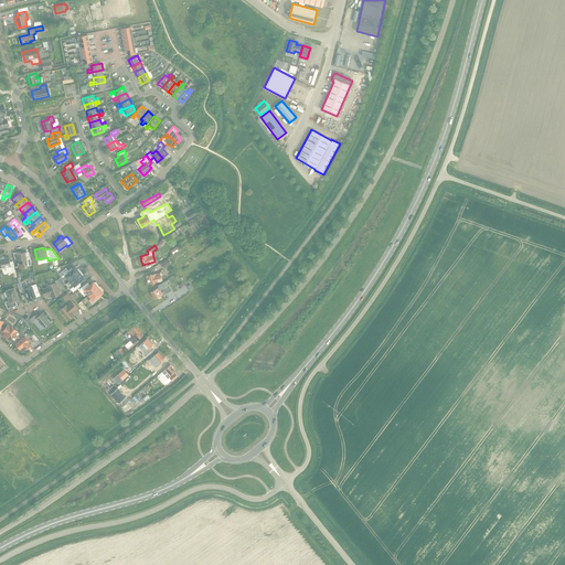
[(30,255),(25,256),(24,253),(18,254),(19,264),(27,263),(28,266),(31,265),(30,255)]
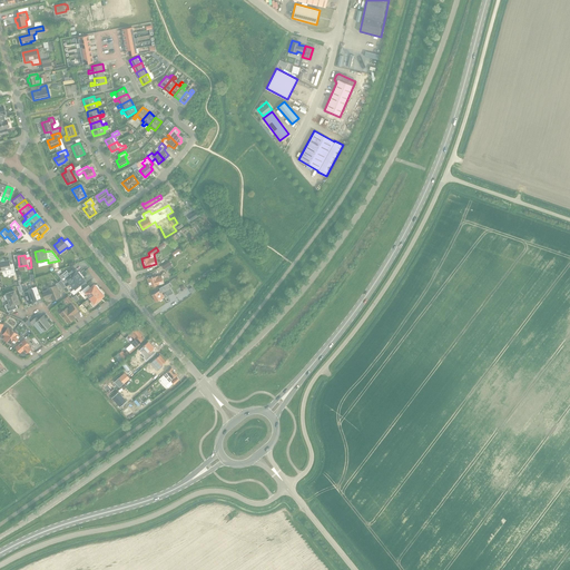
[(9,259),(5,261),(5,258),(0,259),(0,261),(2,271),(6,269),(7,274),(15,273),(13,265),(10,266),(9,259)]
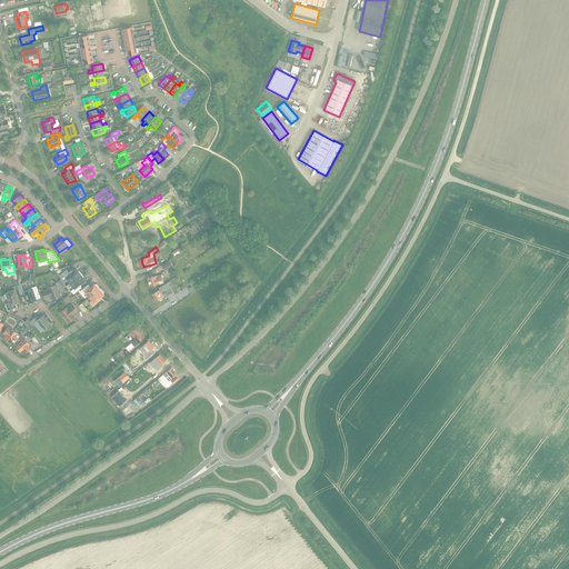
[(162,266),(166,270),(172,266),(169,261),(162,266)]
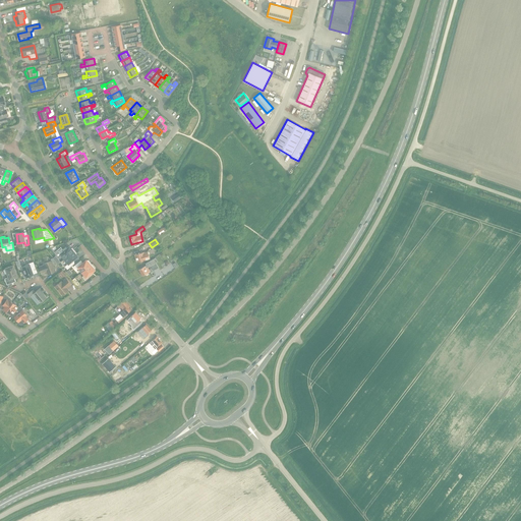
[(64,258),(74,250),(72,247),(71,248),(69,246),(66,248),(65,247),(62,249),(61,247),(55,251),(58,255),(60,253),(64,258)]
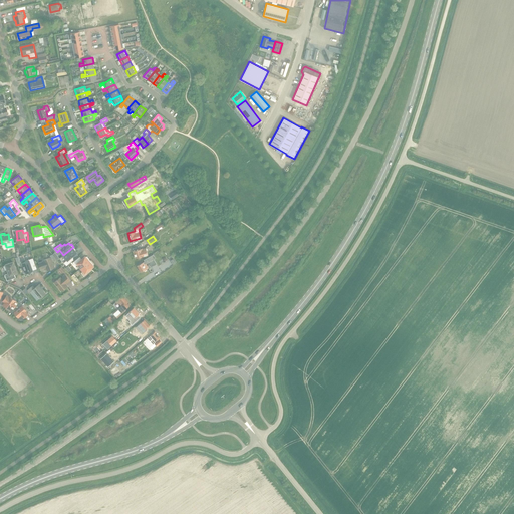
[(73,247),(63,255),(67,260),(64,263),(66,265),(73,260),(71,257),(76,253),(74,250),(75,250),(73,247)]
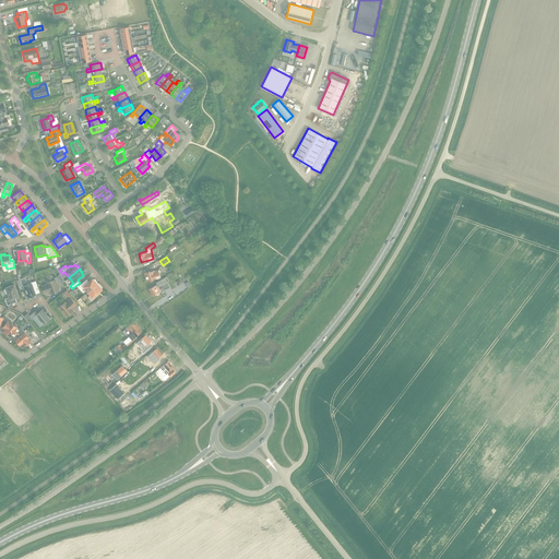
[(146,281),(159,277),(158,270),(155,271),(154,270),(144,273),(146,281)]
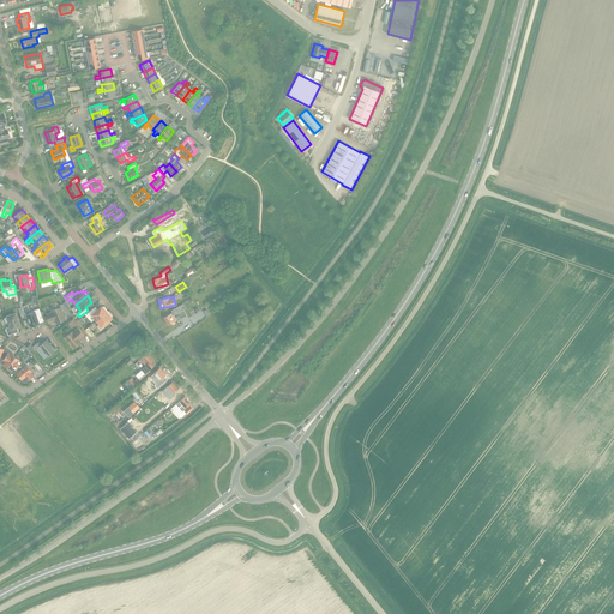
[(54,320),(55,324),(66,319),(64,313),(67,309),(62,305),(59,306),(60,307),(50,311),(52,312),(46,314),(49,323),(54,320)]
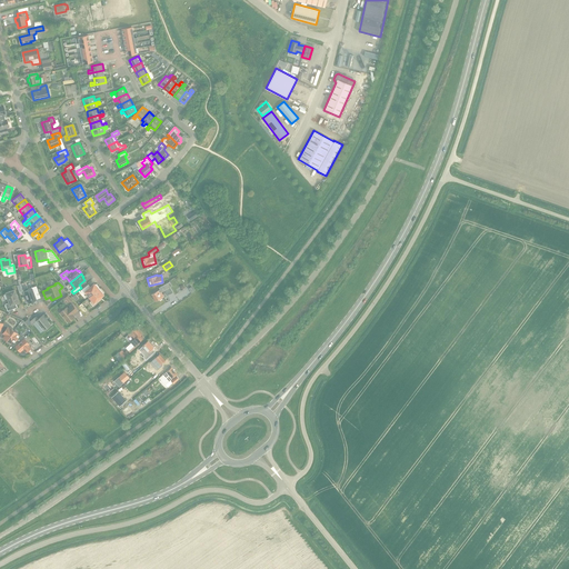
[(89,297),(100,288),(96,283),(95,285),(95,283),(88,289),(86,287),(80,291),(82,293),(85,291),(89,297)]
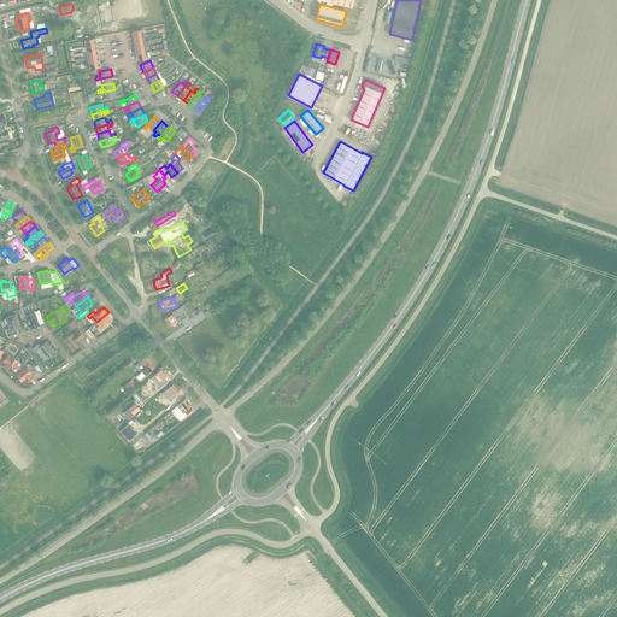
[(184,311),(182,312),(180,307),(177,309),(177,310),(172,312),(175,316),(180,313),(180,315),(178,316),(181,321),(187,317),(184,311)]
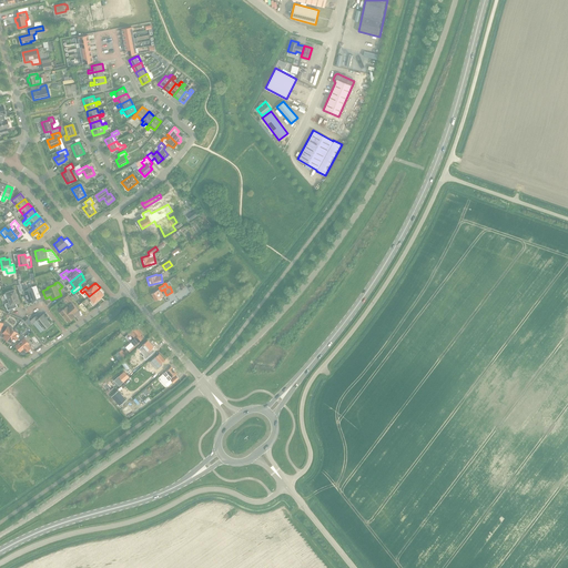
[(28,301),(28,302),(37,300),(33,292),(38,291),(36,285),(28,288),(28,290),(23,291),(26,297),(27,301),(28,301)]
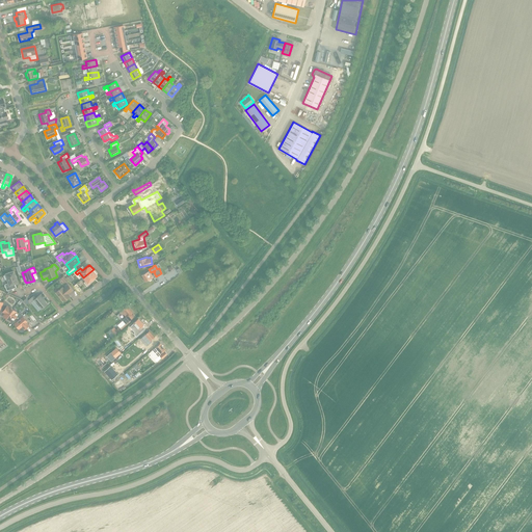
[(94,269),(83,277),(86,281),(83,283),(86,287),(87,286),(88,287),(91,284),(91,283),(90,281),(97,275),(96,274),(97,274),(94,269)]
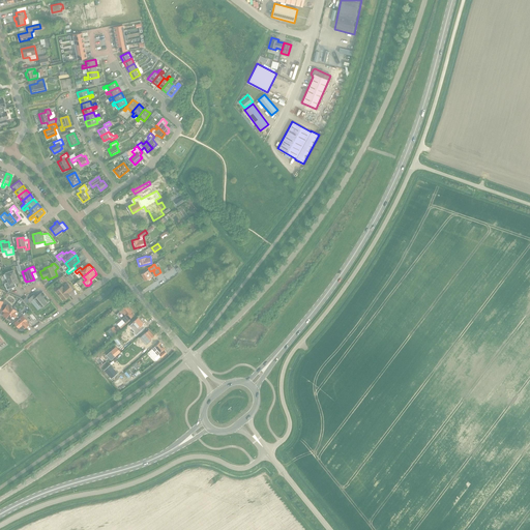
[(5,272),(9,284),(18,282),(13,270),(5,272)]
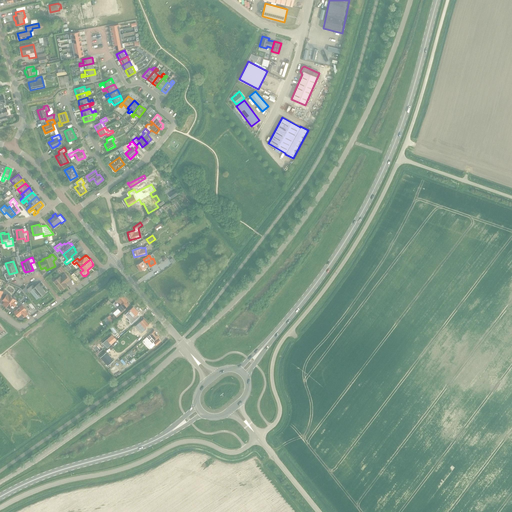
[(148,264),(146,265),(144,261),(142,262),(136,265),(140,271),(143,269),(143,270),(146,269),(145,268),(149,266),(148,264)]
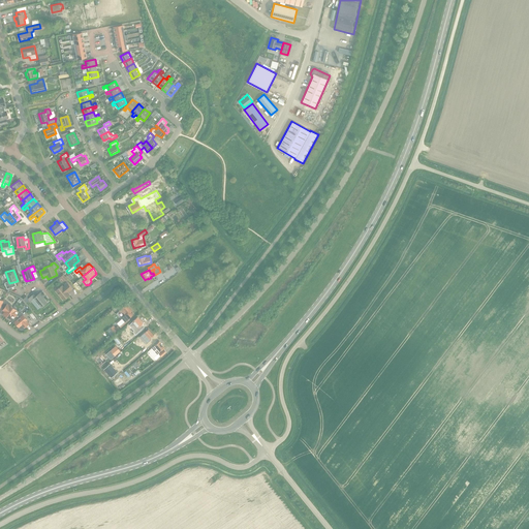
[(67,292),(71,288),(67,283),(63,287),(62,285),(56,290),(63,300),(69,294),(67,292)]
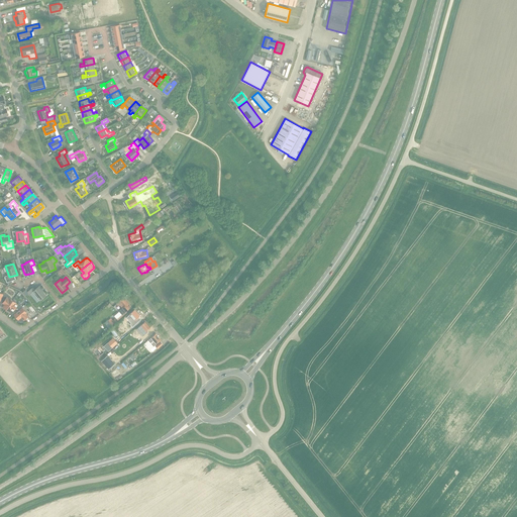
[(45,295),(41,290),(42,290),(39,286),(34,290),(32,288),(27,292),(29,295),(32,292),(39,300),(45,295)]
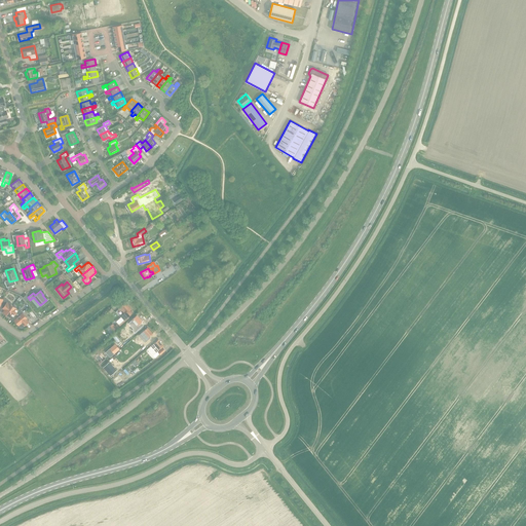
[(6,314),(12,306),(9,304),(8,304),(7,303),(8,301),(3,298),(2,299),(0,303),(0,309),(1,310),(3,312),(3,311),(6,314)]
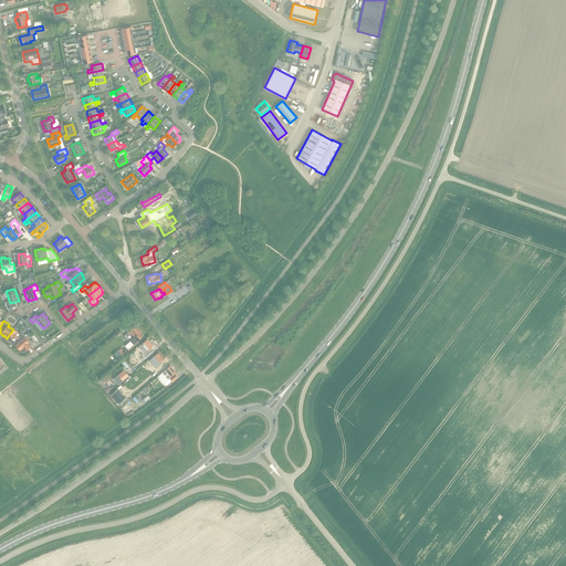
[(142,337),(139,334),(140,333),(135,326),(127,333),(128,335),(130,334),(134,337),(130,341),(134,344),(142,337)]
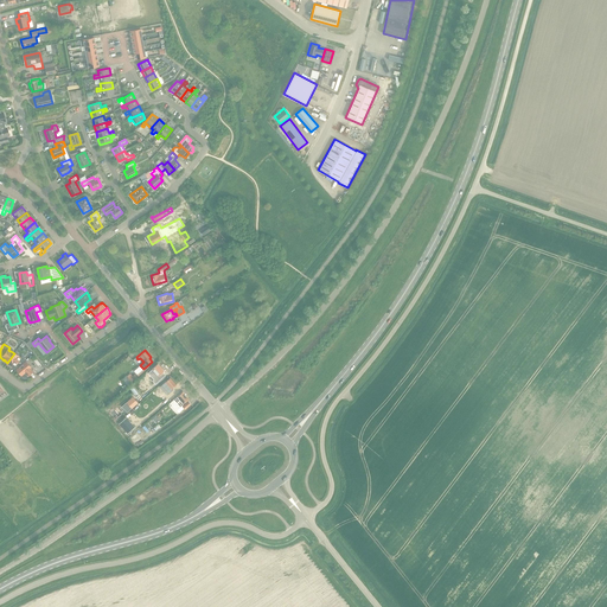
[(17,369),(23,363),(19,359),(20,358),(18,357),(18,356),(14,353),(7,363),(11,365),(11,366),(13,368),(14,368),(16,370),(17,369)]
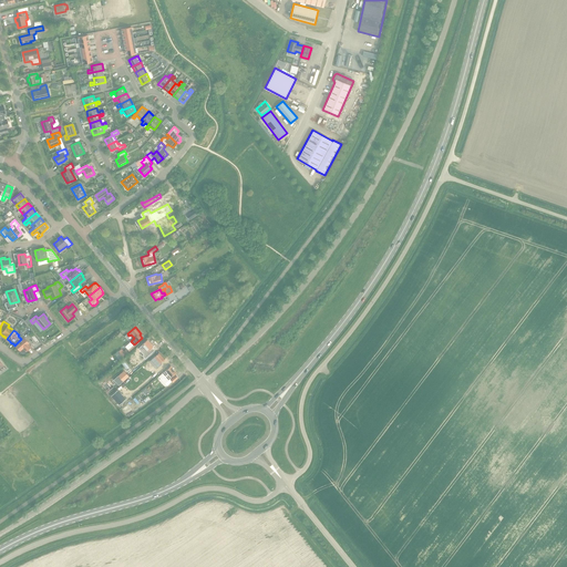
[(16,344),(20,350),(21,350),(23,352),(26,350),(26,351),(31,347),(28,343),(29,342),(24,337),(21,339),(16,344)]
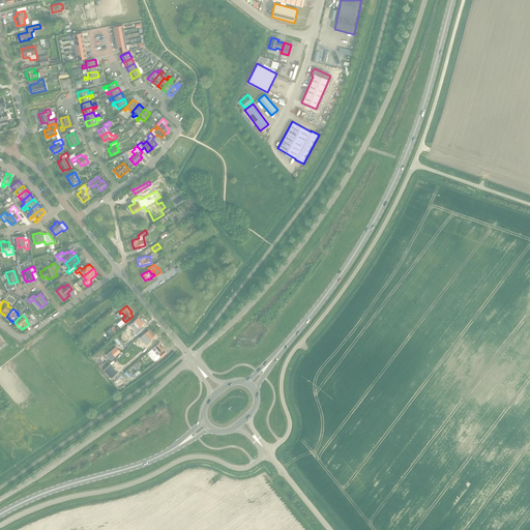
[(143,324),(138,318),(133,322),(134,322),(129,325),(134,331),(136,334),(144,327),(141,325),(143,324)]
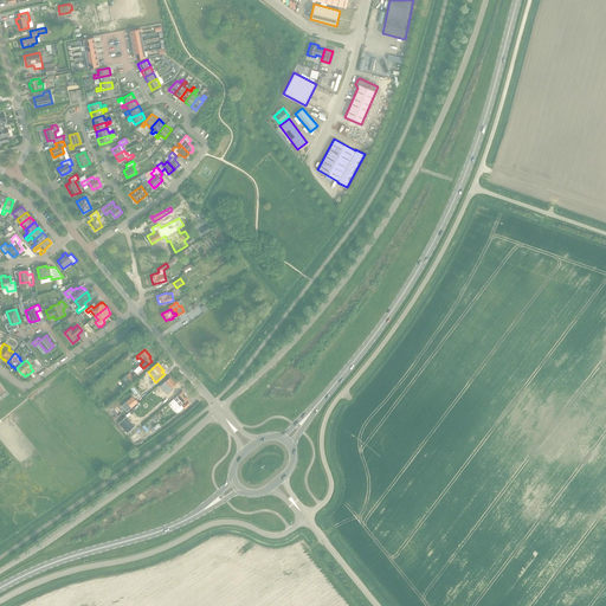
[(162,384),(169,391),(176,384),(169,376),(162,384)]
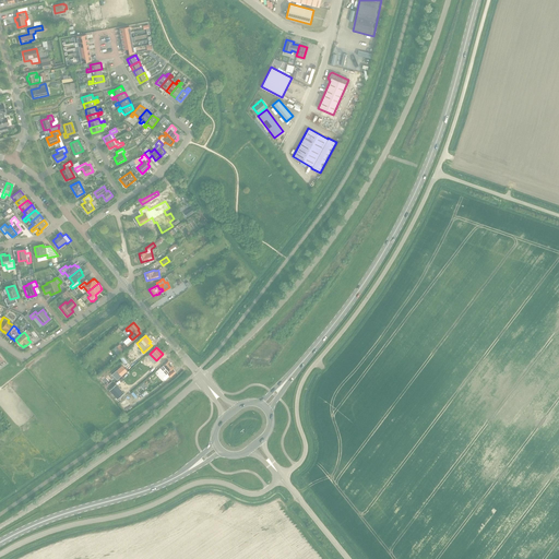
[(174,366),(168,359),(156,370),(162,377),(174,366)]
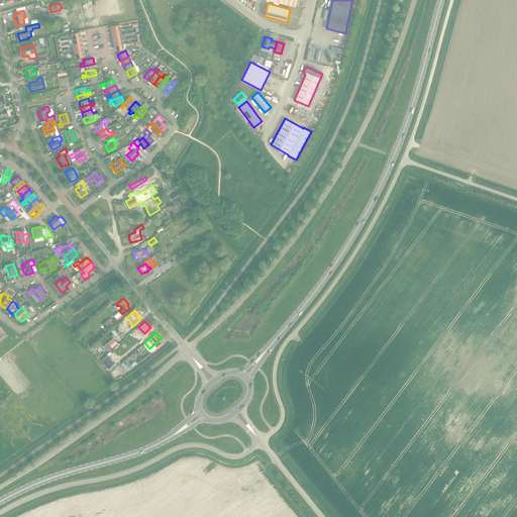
[(118,341),(114,336),(105,345),(109,349),(118,341)]
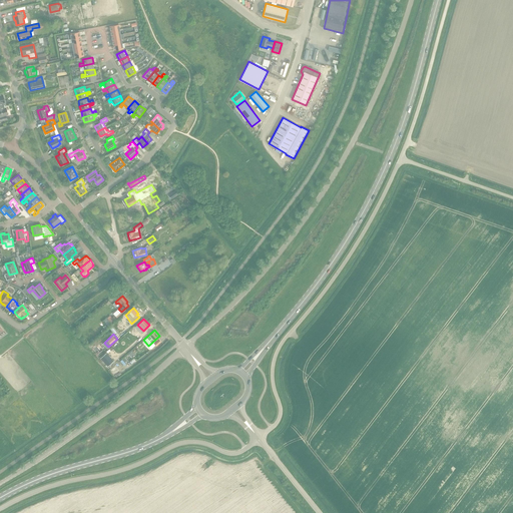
[(110,370),(116,377),(121,373),(114,366),(110,370)]
